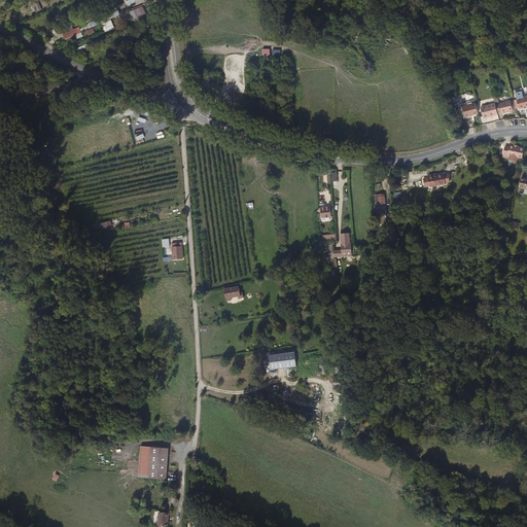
[(134,18),(145,12),(143,6),(131,11),(134,18)]
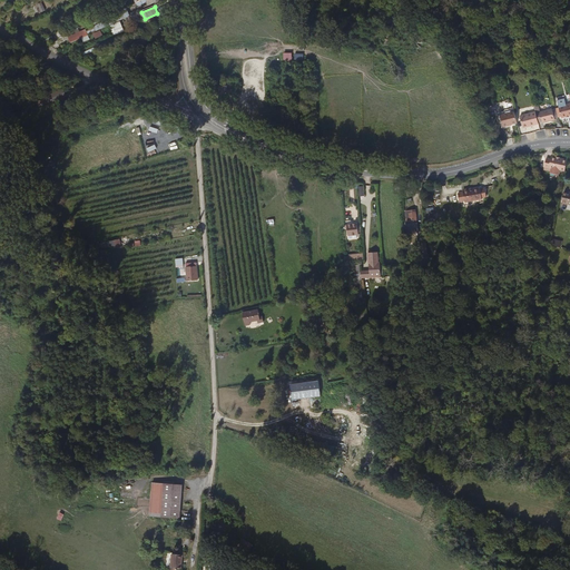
[(129,15),(126,8),(109,16),(110,18),(108,19),(111,25),(116,22),(124,19),(130,16),(129,15)]
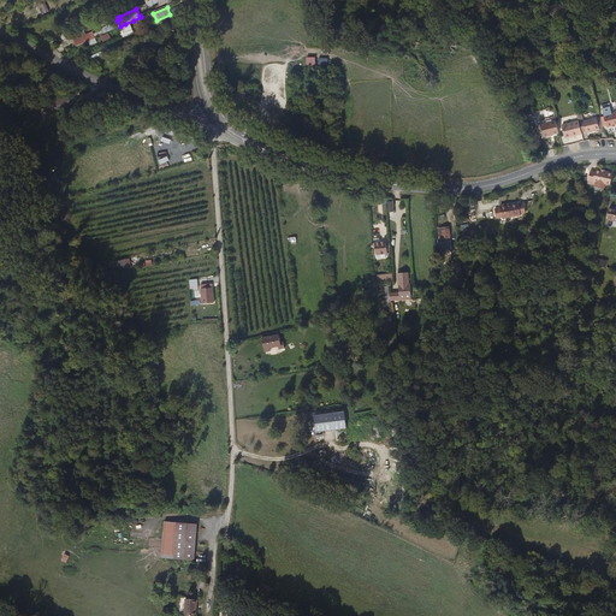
[(75,40),(77,46),(96,37),(93,31),(87,35),(82,36),(75,40)]
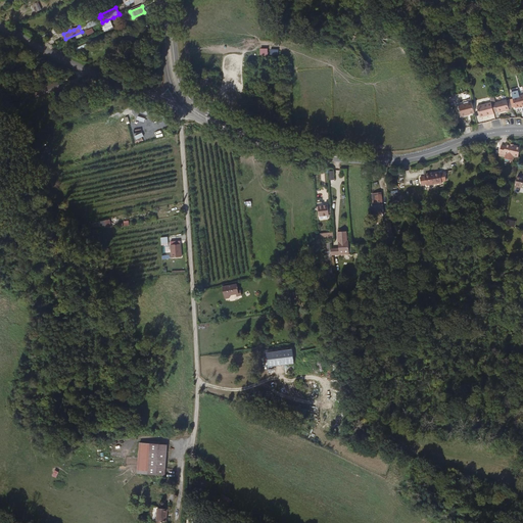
[(154,50),(151,44),(144,47),(147,54),(154,50)]
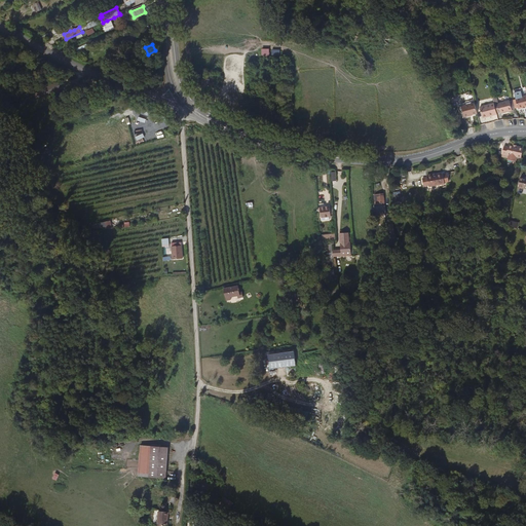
[(61,87),(59,82),(47,87),(50,92),(61,87)]
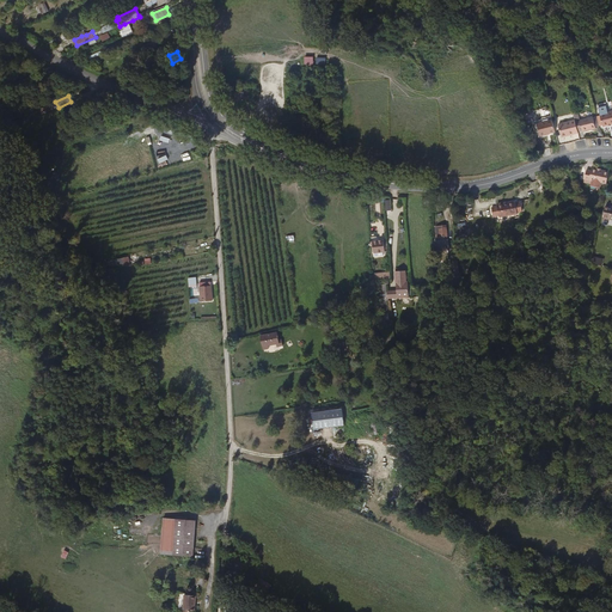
[(611,118),(598,122),(600,135),(605,134),(609,133),(611,132),(611,118)]
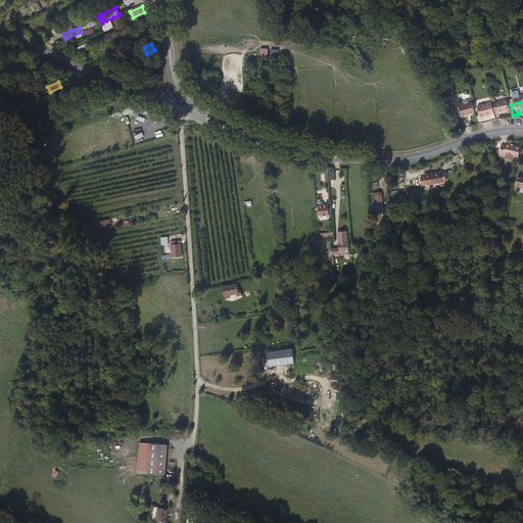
[(506,102),(490,106),(492,114),(497,113),(497,114),(509,111),(506,102)]
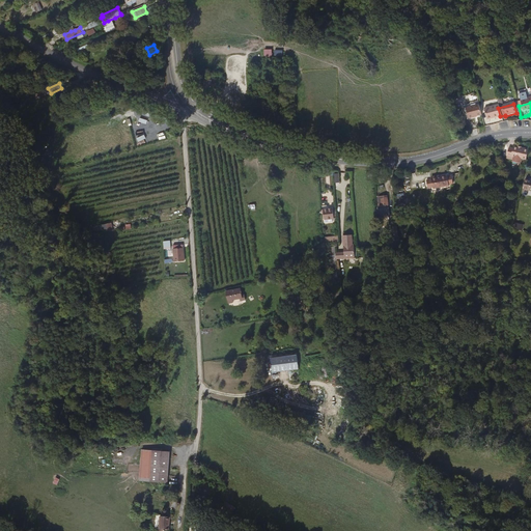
[(476,116),(481,114),(478,105),(470,107),(465,108),(468,119),(473,118),(472,117),(476,116)]
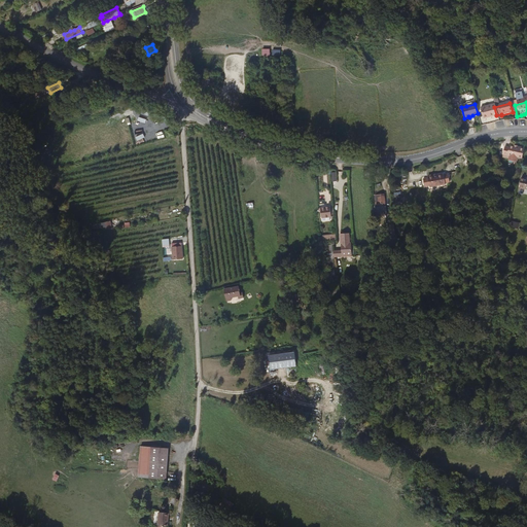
[(484,121),(497,117),(496,115),(494,107),(481,111),(484,121)]
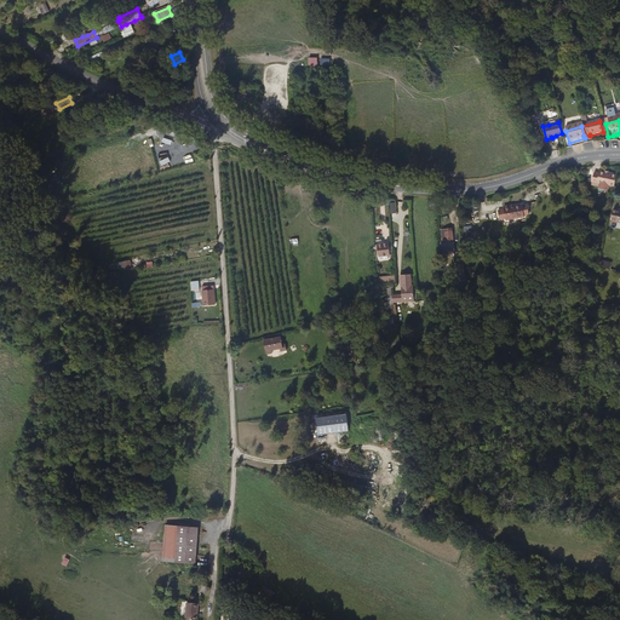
[(610,188),(614,173),(606,172),(606,173),(602,172),(597,170),(596,172),(591,171),(589,182),(596,184),(595,189),(603,191),(604,185),(610,188)]
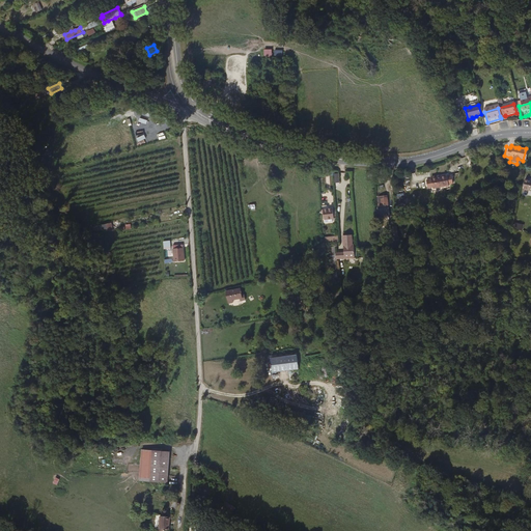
[(521,189),(530,191),(530,172),(530,179),(530,180),(527,179),(523,178),(521,189)]
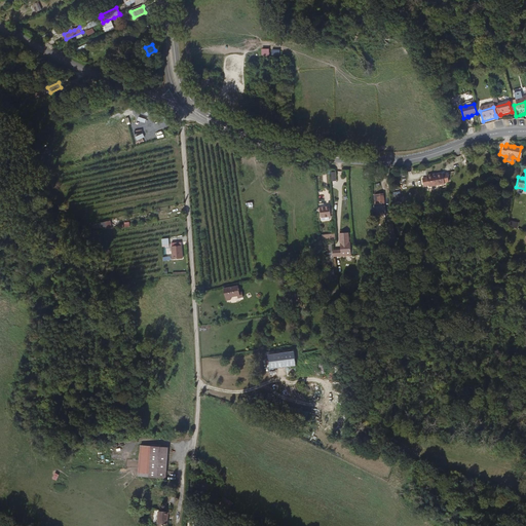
[(439,173),(423,176),(423,178),(418,178),(420,186),(425,185),(425,187),(441,184),(441,182),(445,182),(444,174),(440,175),(439,173)]
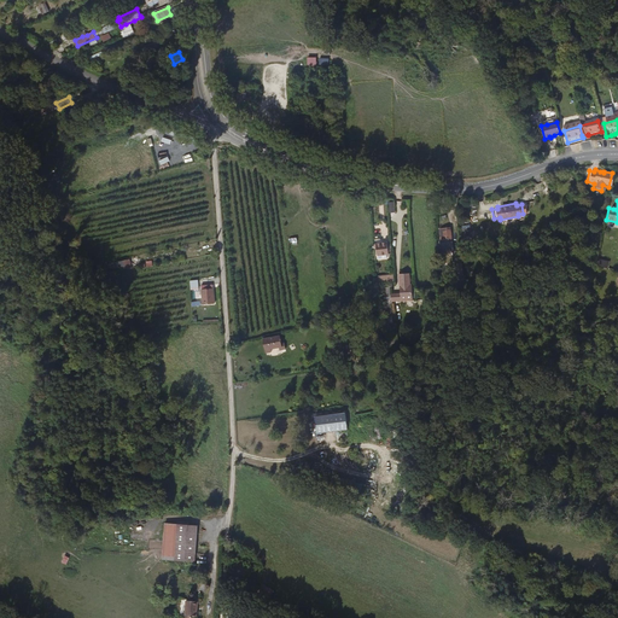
[(369,243),(369,246),(372,246),(372,255),(373,255),(373,258),(383,257),(383,254),(388,252),(388,248),(388,246),(386,246),(385,242),(378,243),(378,238),(371,238),(371,243),(369,243)]
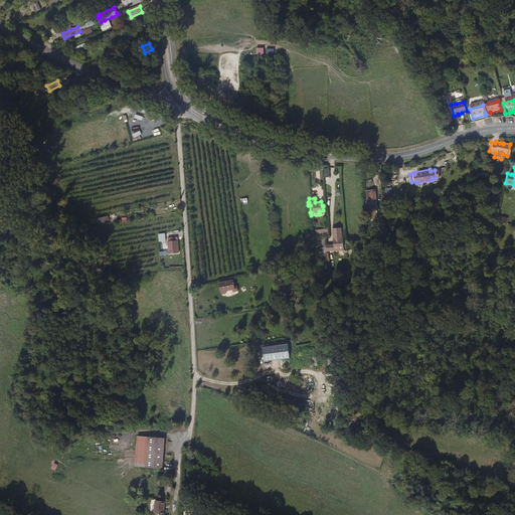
[(507,223),(508,217),(500,215),(498,221),(507,223)]
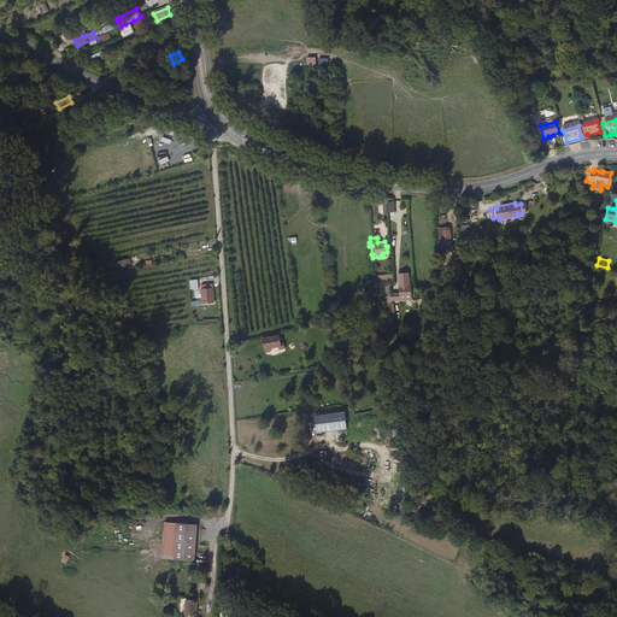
[(404,299),(407,299),(406,285),(404,285),(403,277),(394,277),(397,294),(391,295),(392,300),(404,299)]
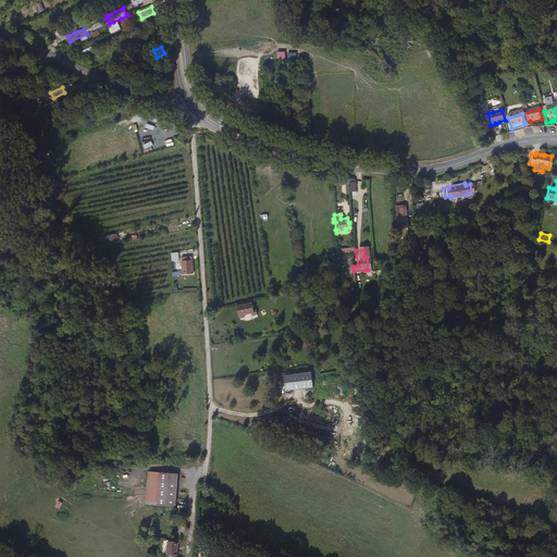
[(171,252),(172,261),(180,260),(178,251),(171,252)]
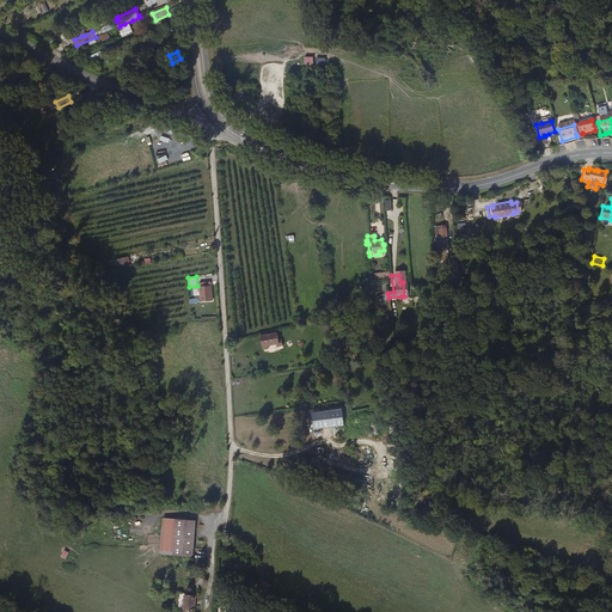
[(200,283),(201,301),(213,301),(212,282),(200,283)]
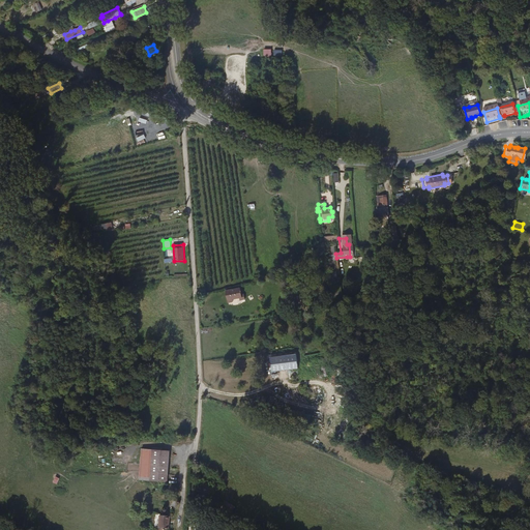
[(239,289),(226,293),(228,304),(233,303),(232,301),(239,299),(240,301),(244,300),(243,296),(241,296),(239,289)]
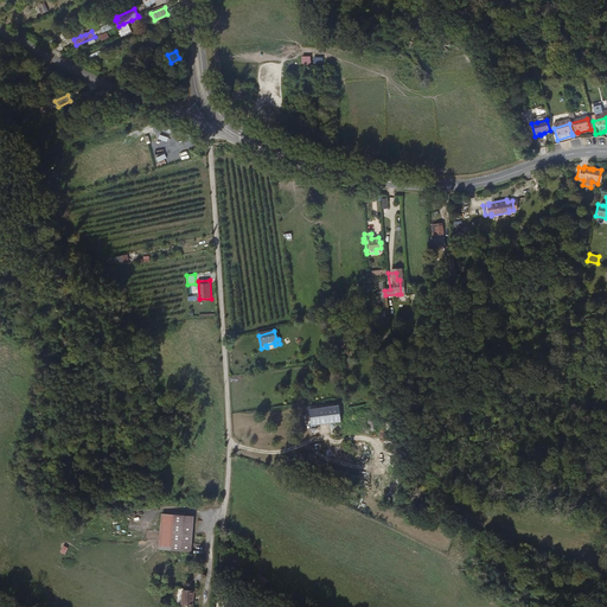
[(338,406),(310,409),(312,426),(340,422),(338,406)]
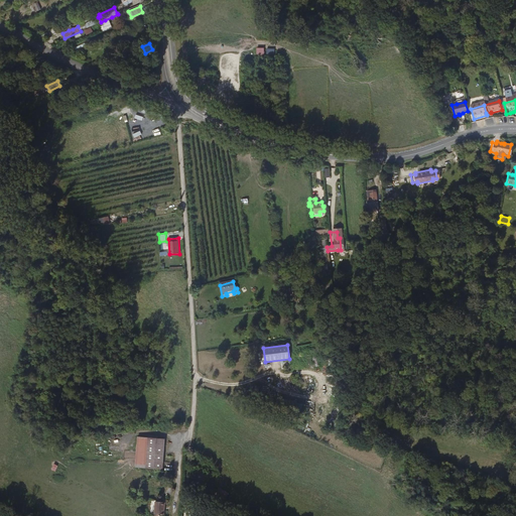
[(302,405),(286,401),(284,409),(300,413),(302,405)]
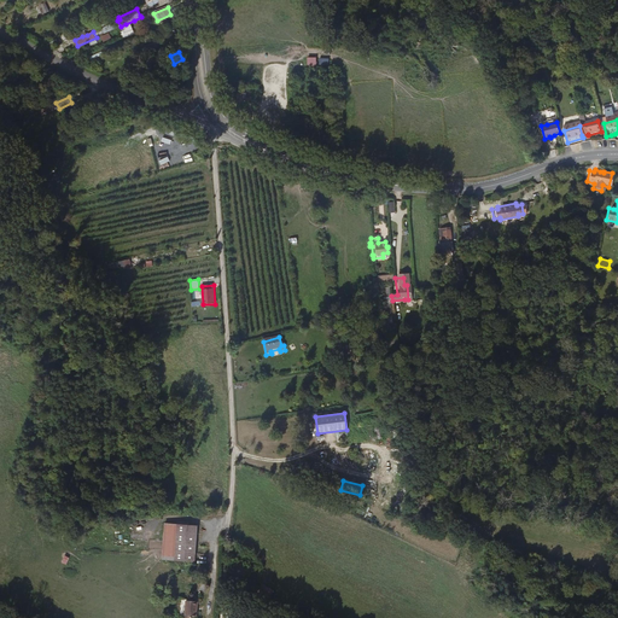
[(198,526),(164,524),(162,560),(196,563),(198,526)]
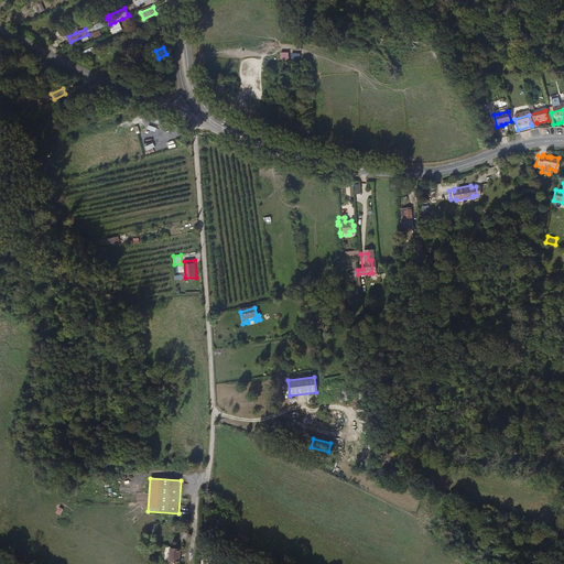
[(241,534),(240,535),(245,539),(242,542),(246,544),(250,540),(241,534)]
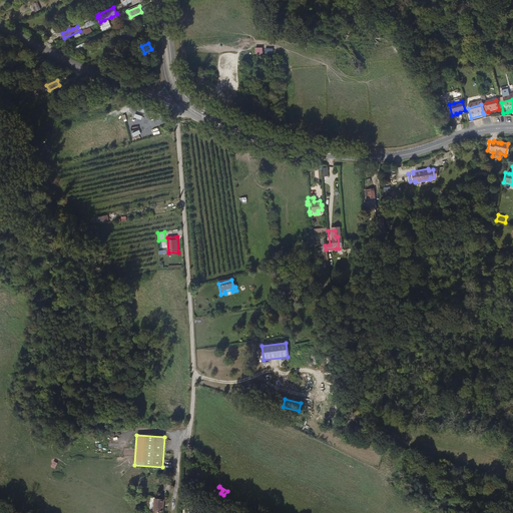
[(155,499),(154,512),(161,512),(162,512),(165,500),(155,499)]
